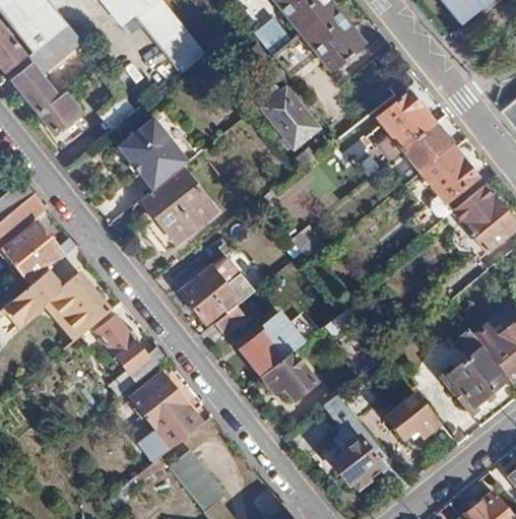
[(0,0),(0,12),(35,57),(70,27),(48,0),(0,0)]
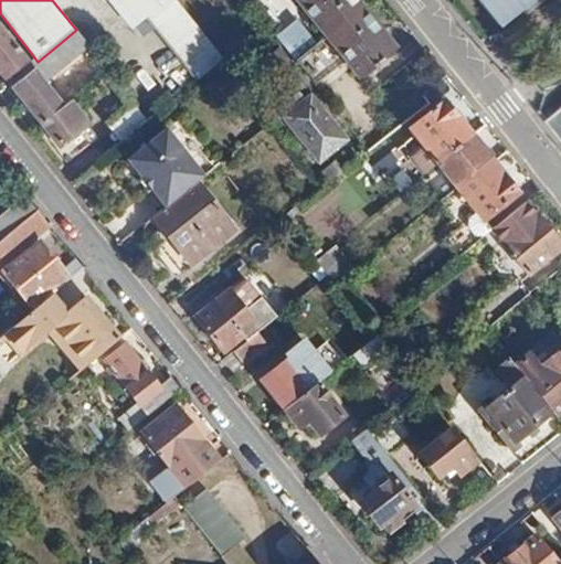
[(109,0),(133,29),(147,18),(198,83),(225,61),(176,0),(109,0)]
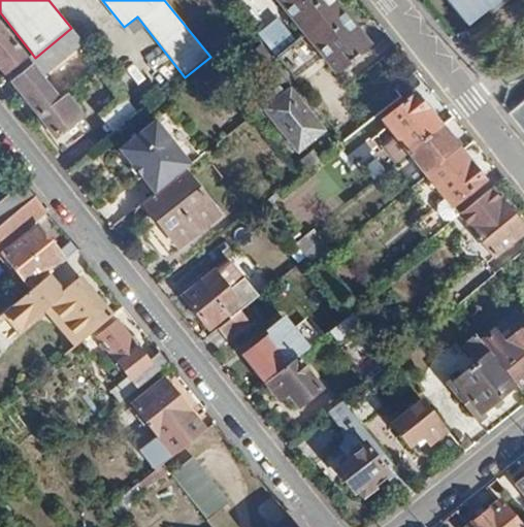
[(277,0),(305,34),(338,8),(331,0),(277,0)]
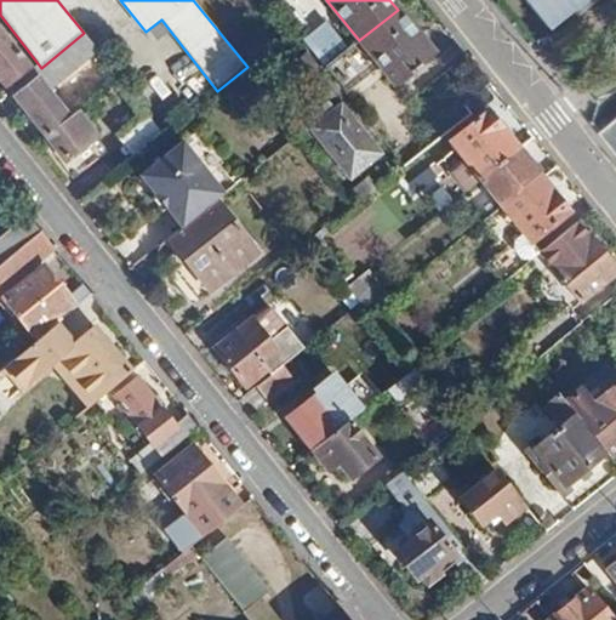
[(529,0),(551,26),(555,22),(582,0),(529,0)]
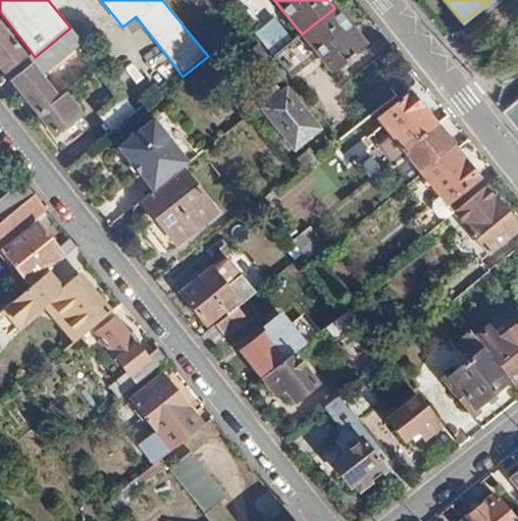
[(365,46),(334,8),(302,34),(333,72),(365,46)]
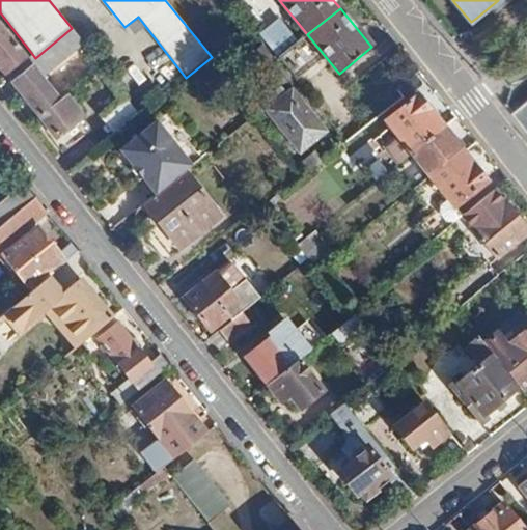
[(281,22),(261,37),(278,58),(298,43),(281,22)]
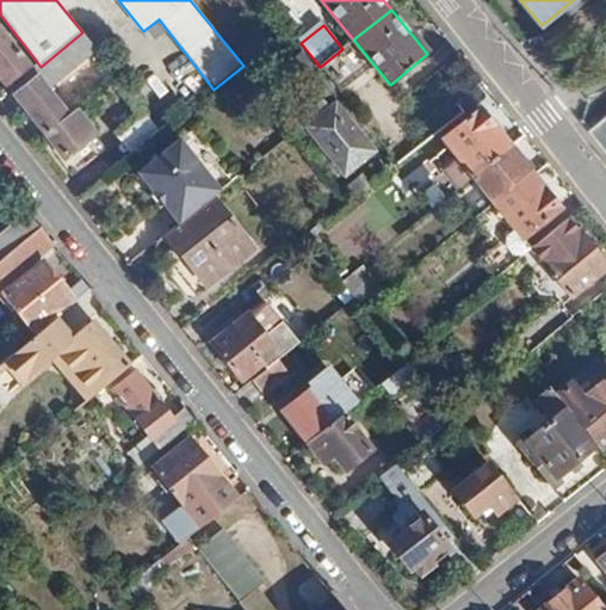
[(0,30),(0,74),(12,88),(33,72),(0,30)]
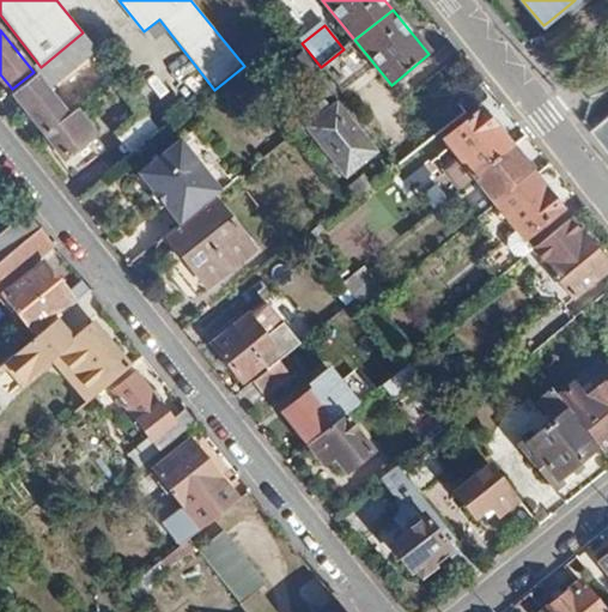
[(41,67),(34,72),(12,89),(70,159),(98,137),(58,88),(99,54),(83,32),(41,67)]
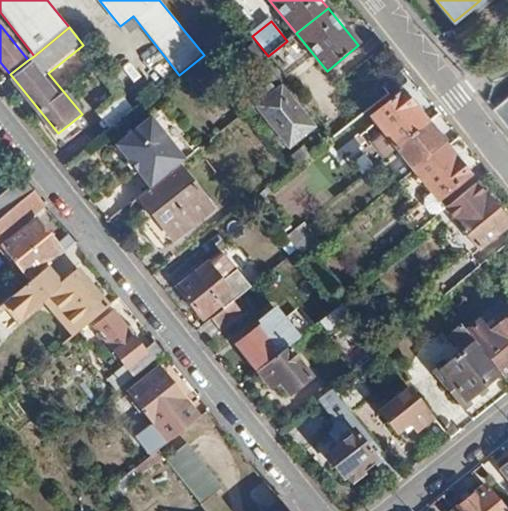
[(304,62),(287,41),(268,56),(285,77),(304,62)]
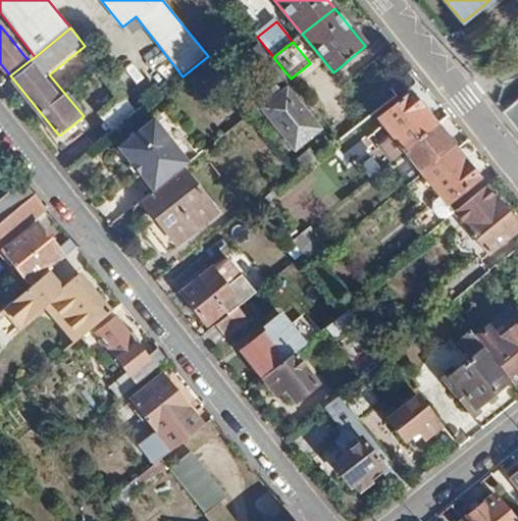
[(287,91),(263,110),(296,151),(319,132),(287,91)]
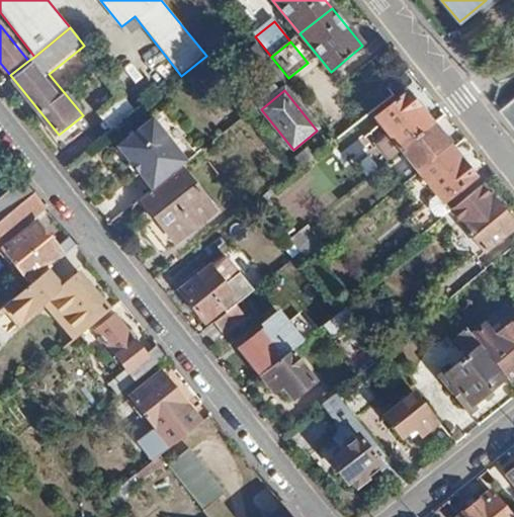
[(407,94),(376,119),(401,150),(432,124),(407,94)]
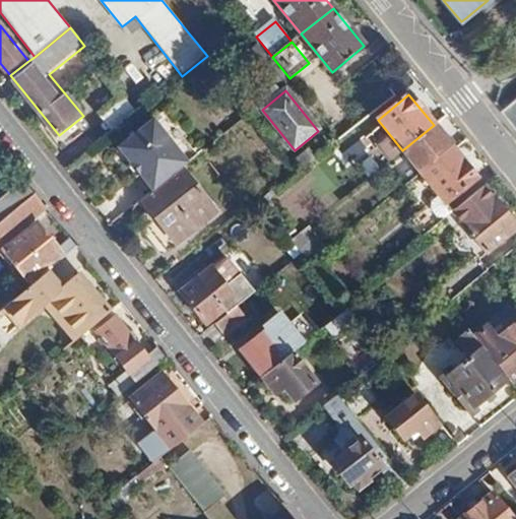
[(118,127),(140,109),(131,98),(109,116),(118,127)]
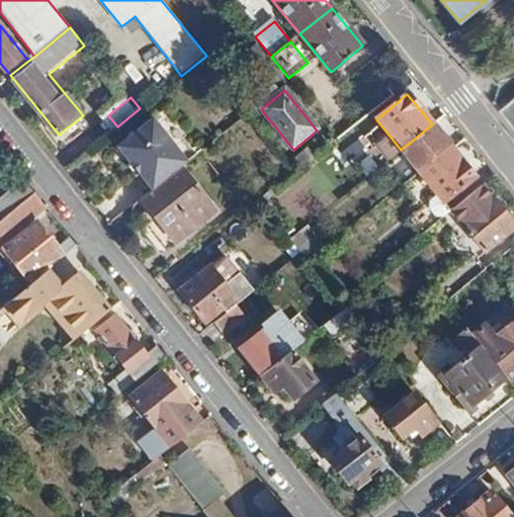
[(513,98),(502,108),(513,122),(513,98)]
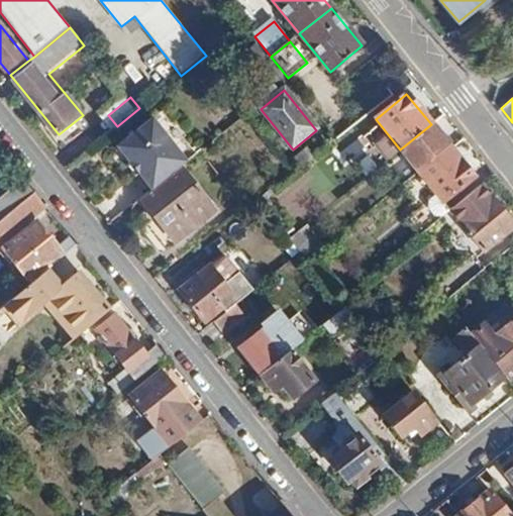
[(157,118),(120,145),(149,185),(152,189),(180,168),(189,161),(157,118)]
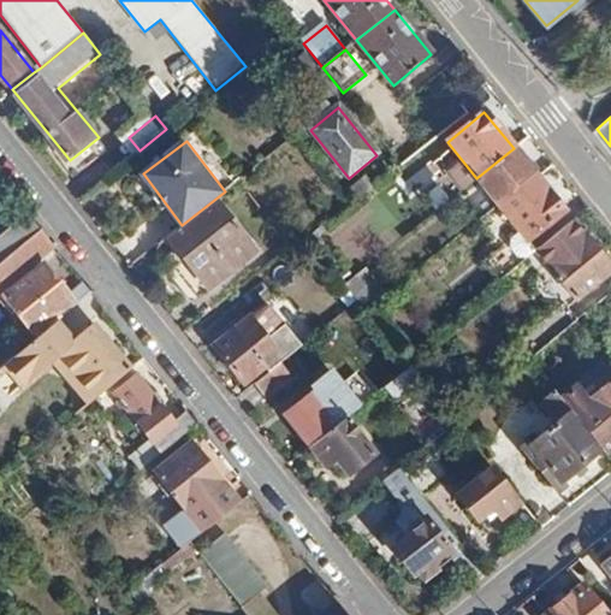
[(538,178),(514,148),(476,178),(499,205),(502,208),(538,178)]
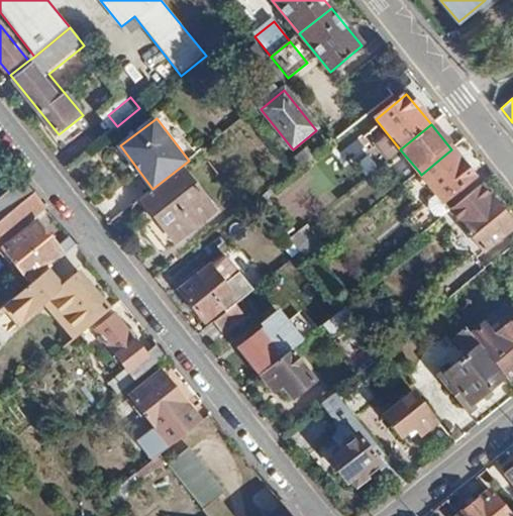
[(473,177),(451,149),(421,175),(419,172),(403,184),(421,207),(406,219),(420,235),(445,214),(450,210),(442,201),(473,177)]
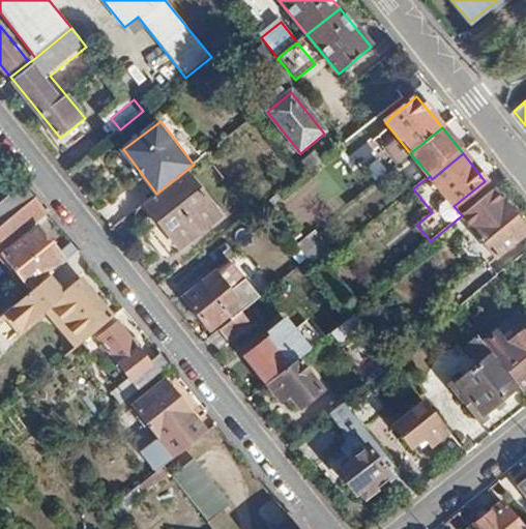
[(184,172),(156,194),(150,199),(154,205),(183,242),(218,216),(184,172)]
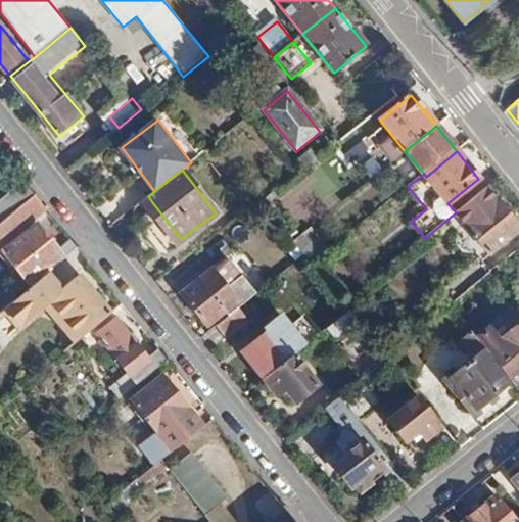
[(0,199),(0,223),(35,194),(24,181),(0,199)]
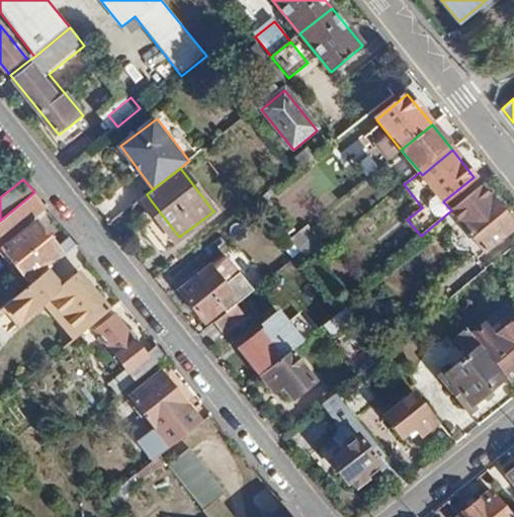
[(482,185),(451,210),(484,252),(513,228),(513,226),(482,185)]
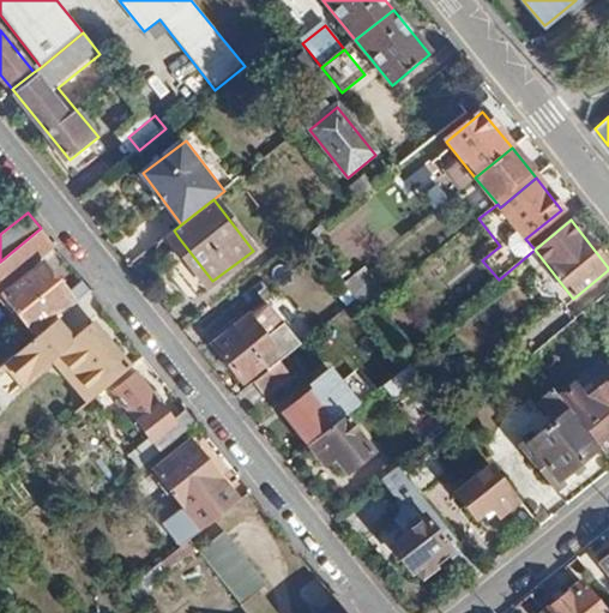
[(0,262),(0,288),(53,245),(41,228),(0,262)]
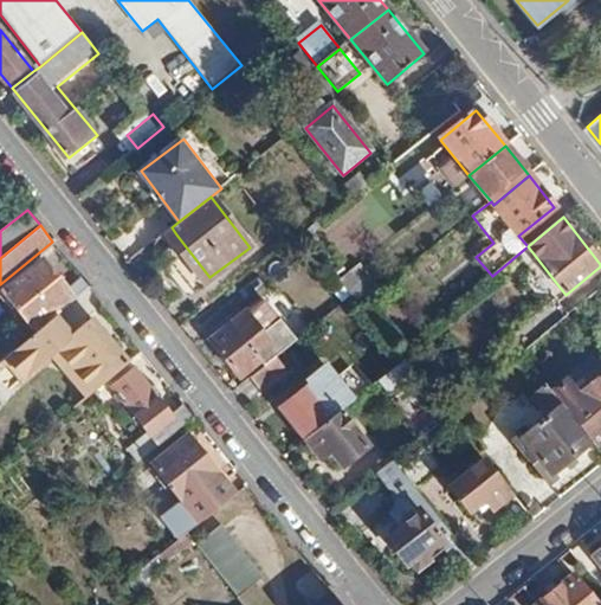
[(43,259),(2,291),(36,330),(55,315),(89,287),(82,277),(66,289),(43,259)]
